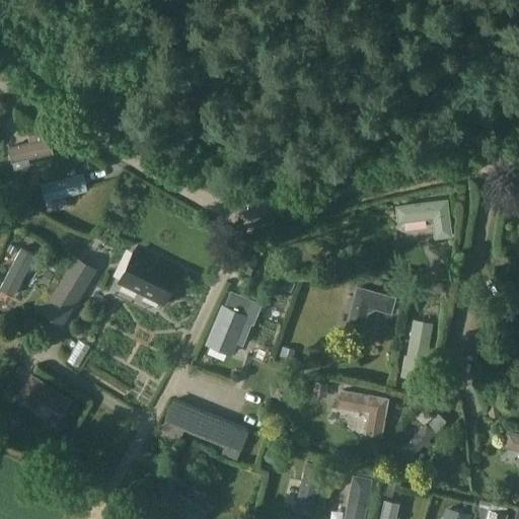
[(48,138),(7,146),(10,161),(51,153),(48,138)]
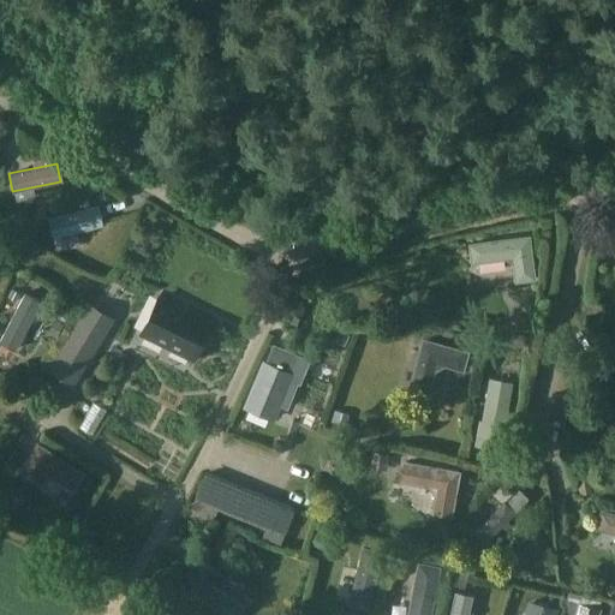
[(96,204),(47,218),(52,237),(102,224),(96,204)]
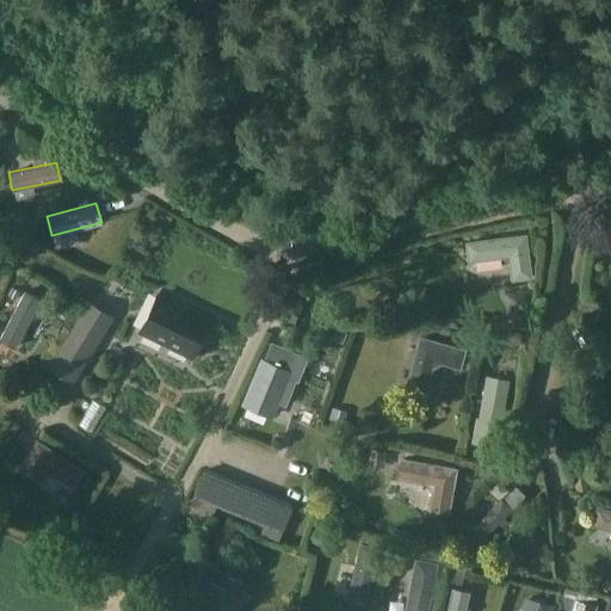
[(526,235),(466,244),(468,263),(510,257),(512,282),(532,279),(526,235)]
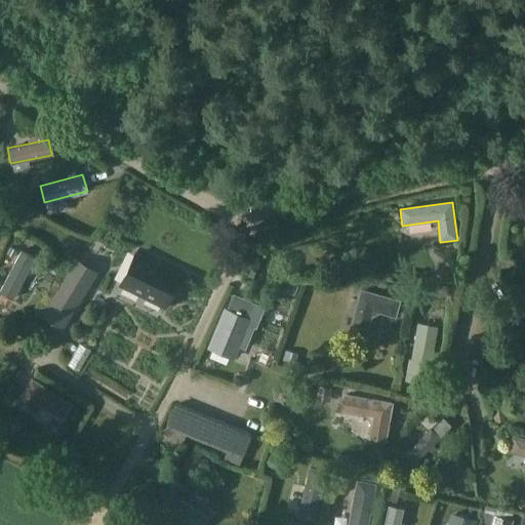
[(84,219),(86,208),(70,205),(68,216),(84,219)]
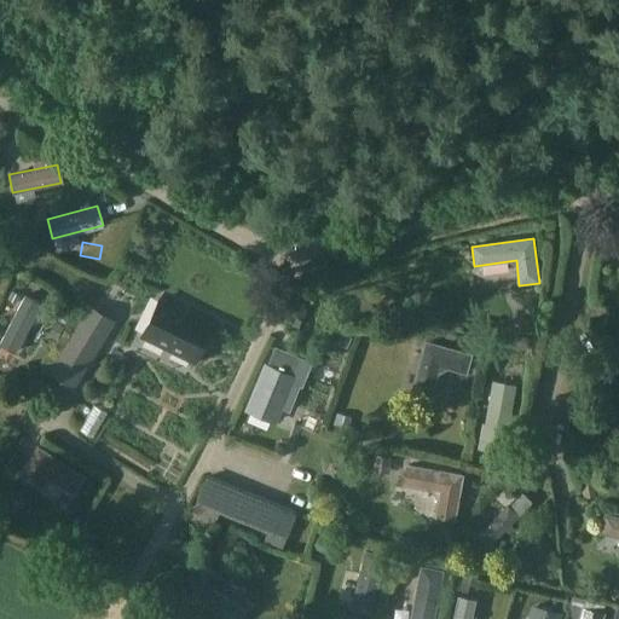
[(25,293),(0,335),(0,343),(16,353),(44,304),(25,293)]
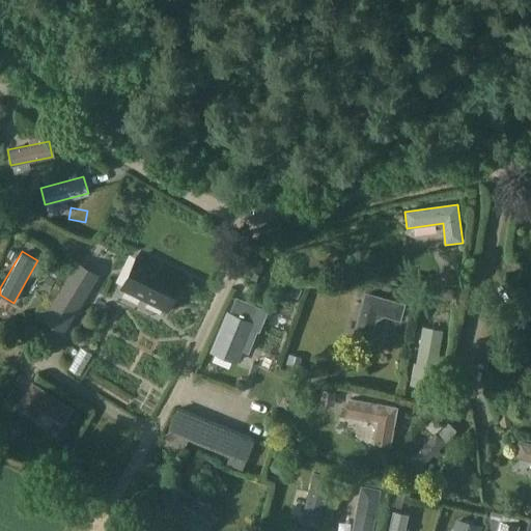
[(123,289),(167,311),(184,278),(140,256),(123,289)]
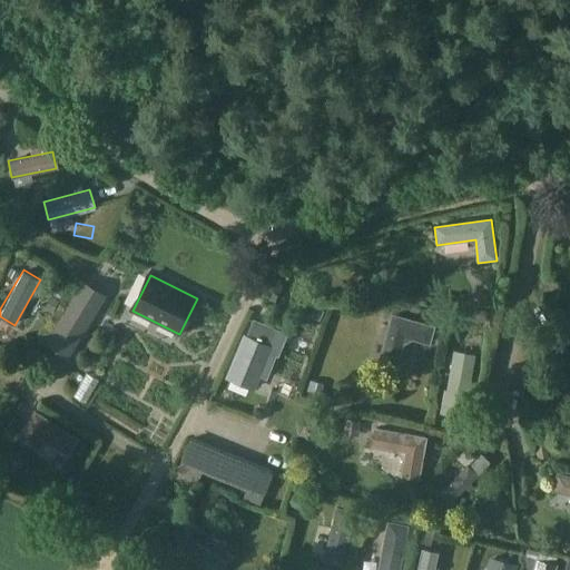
[(61,313),(42,344),(67,360),(86,328),(106,296),(81,282),(61,313)]
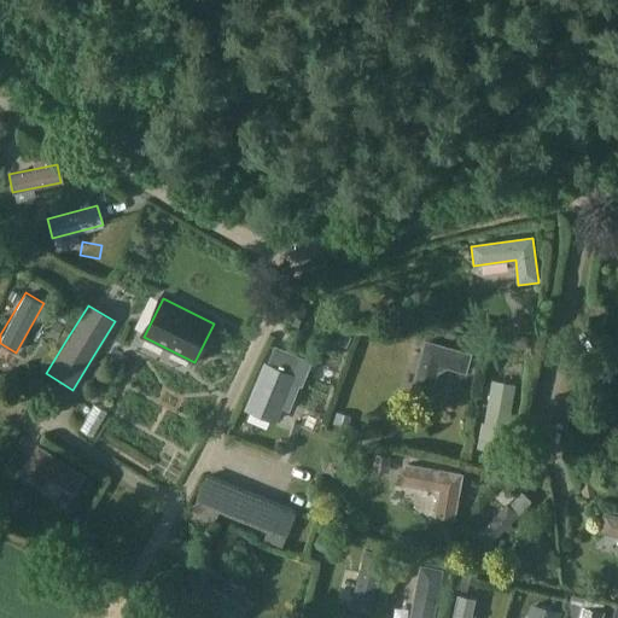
[(290,316),(287,326),(298,330),(302,321),(290,316)]
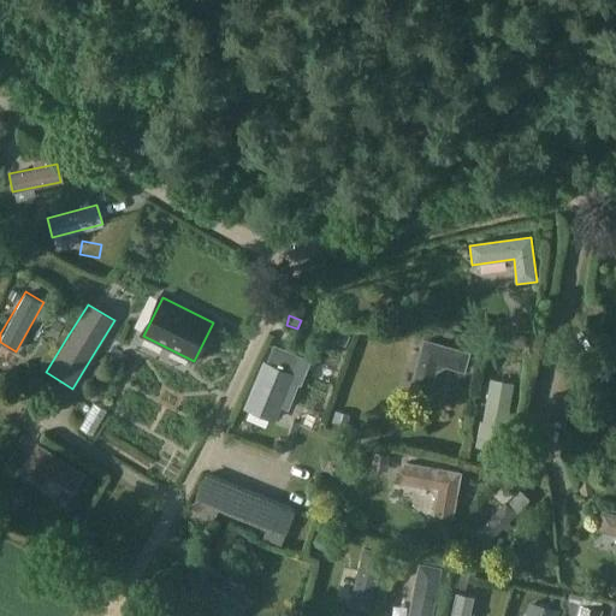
[(424,341),(408,397),(427,403),(437,366),(465,373),(469,354),(424,341)]
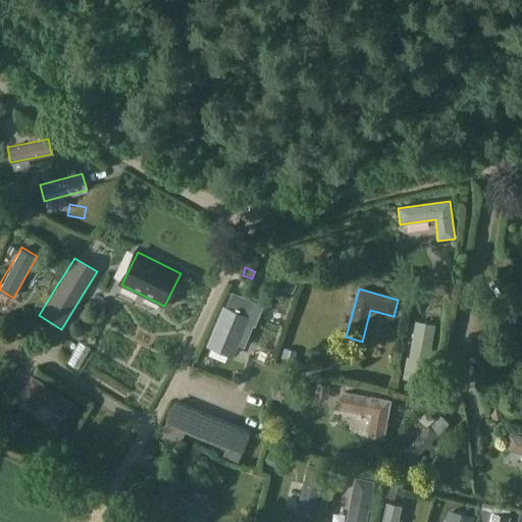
[(246,318),(252,303),(231,295),(210,343),(232,352),(236,345),(244,348),(253,327),(245,324),(247,319),(246,318)]
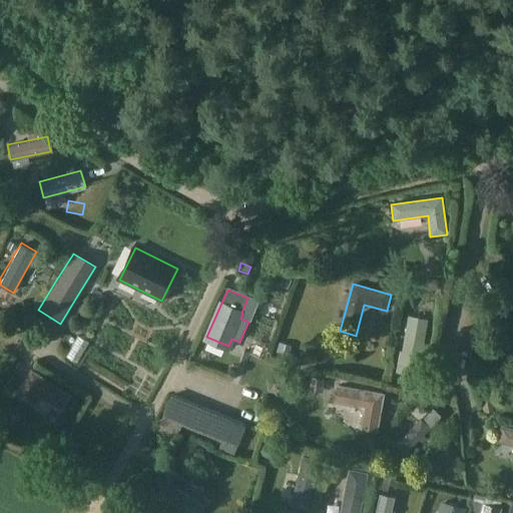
[(110,303),(130,311),(135,301),(114,292),(110,303)]
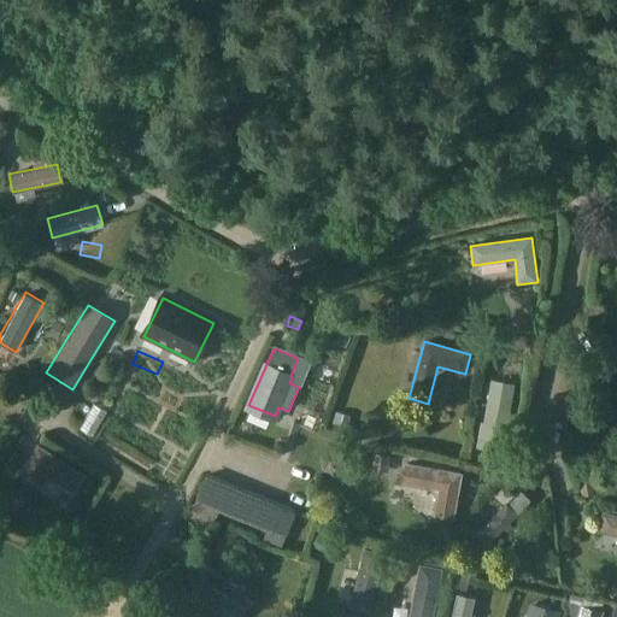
[(351,416),(335,412),(330,430),(345,434),(351,416)]
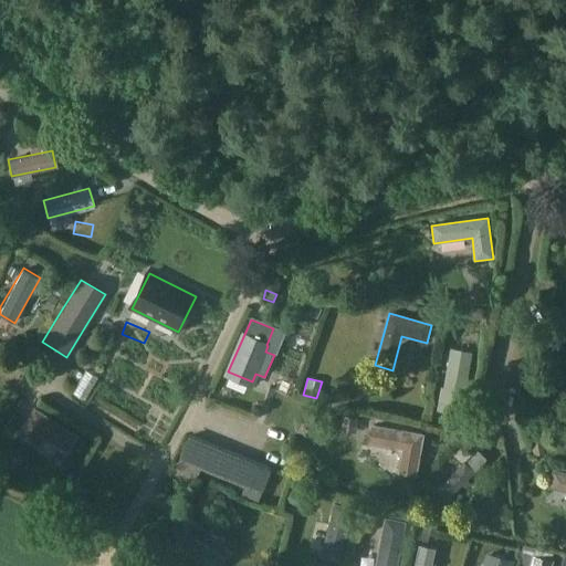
[(69,407),(81,413),(93,391),(81,385),(69,407)]
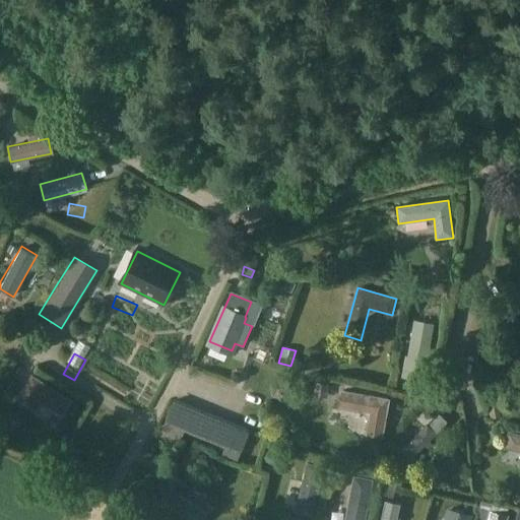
[(31,376),(15,402),(27,410),(36,398),(62,415),(71,401),(31,376)]
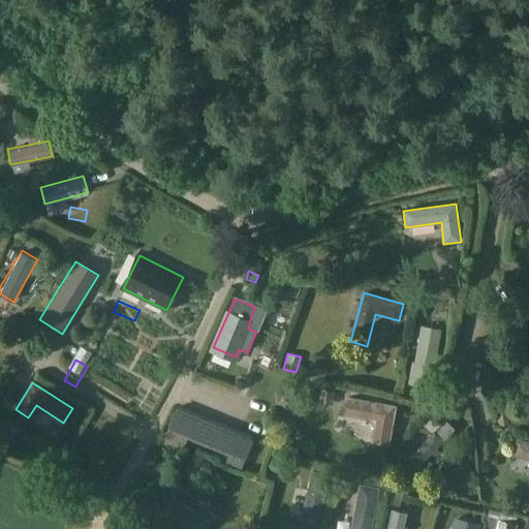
[(394,406),(347,398),(344,414),(376,421),(372,443),(386,445),(394,406)]
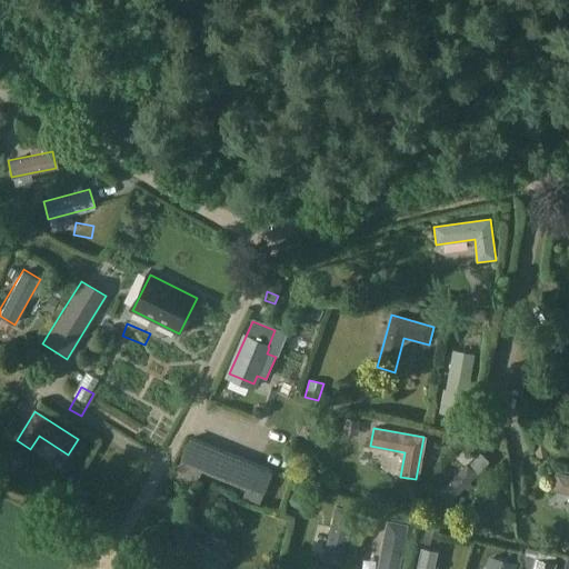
[(465,461),(437,491),(449,503),(477,473),(465,461)]
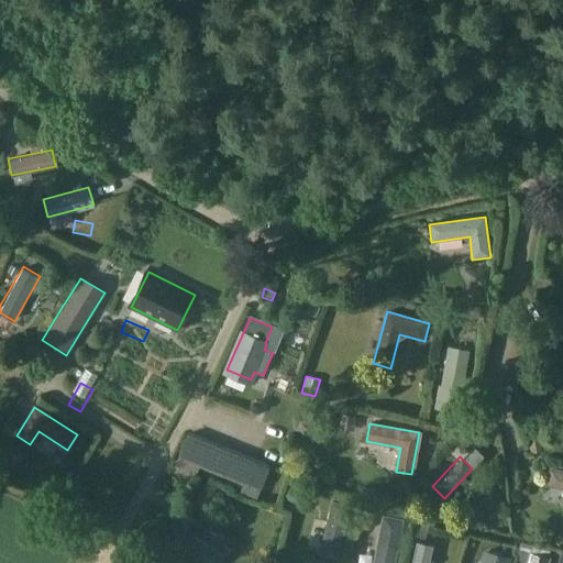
[(562,471),(550,467),(545,485),(562,489),(562,471)]
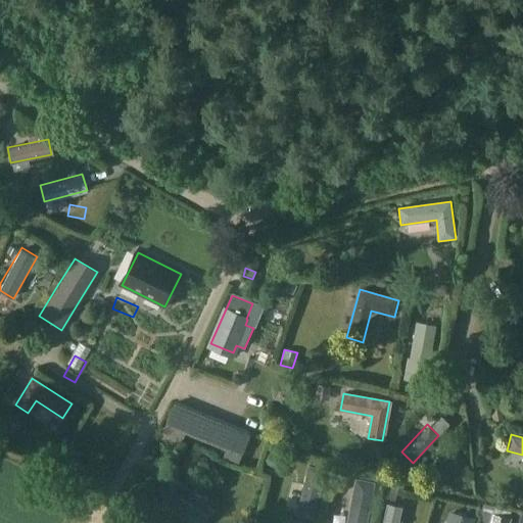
[(294,513),(312,517),(326,468),(307,463),(294,513)]
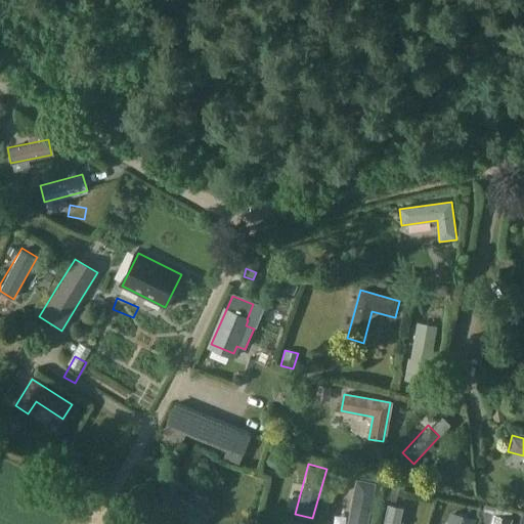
[(357,478),(348,523),(366,523),(376,481),(357,478)]
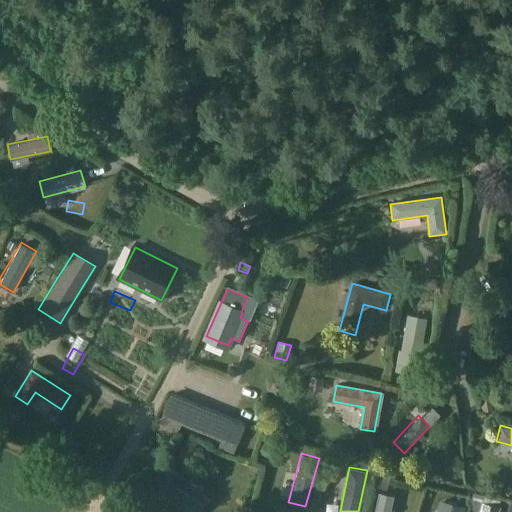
[(170,468),(153,496),(166,504),(168,502),(184,511),(198,511),(202,506),(175,489),(183,475),(170,468)]
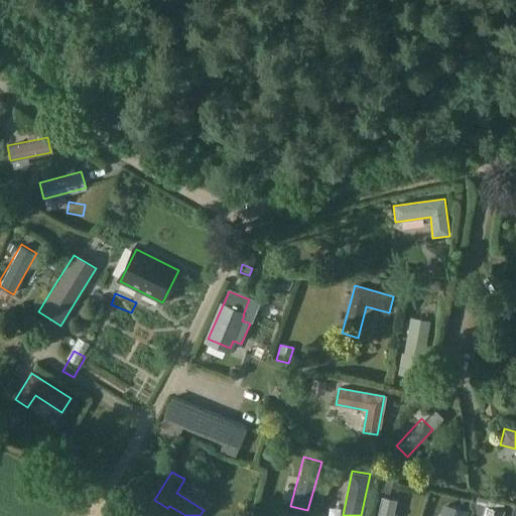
[(376,515),(392,515),(396,499),(381,495),(376,515)]
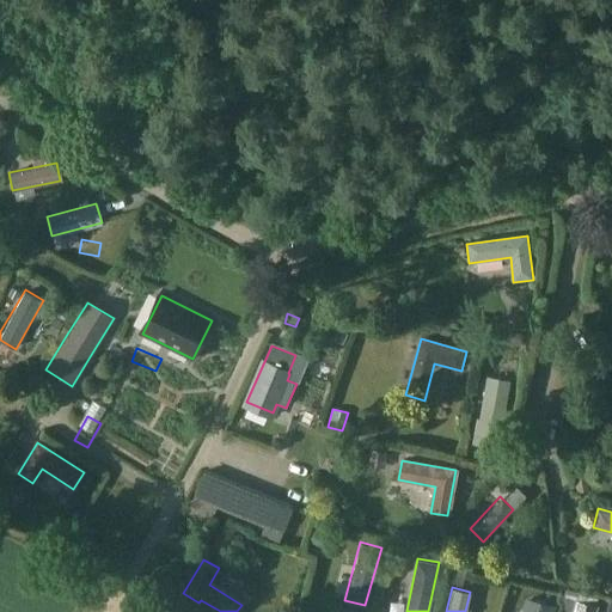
[(526,599),(522,611),(551,611),(554,607),(526,599)]
